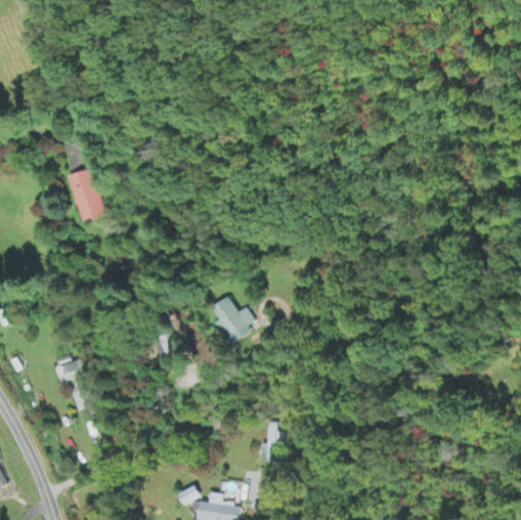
[(68,174),(82,220),(102,214),(89,168),(68,174)]
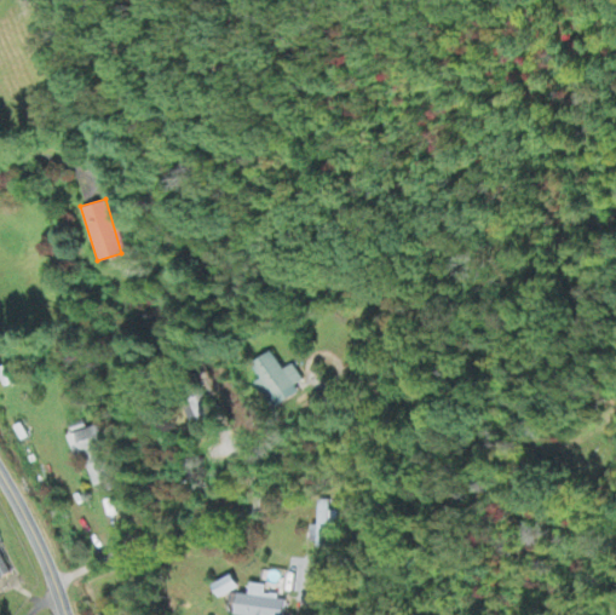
[(249,362),(259,378),(257,380),(272,407),(303,389),(288,363),(281,368),(270,350),(249,362)]
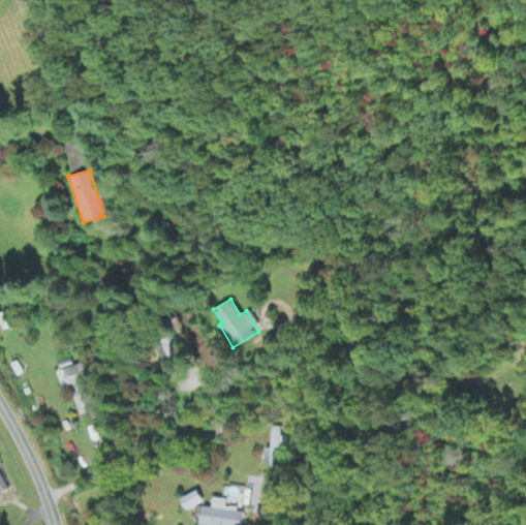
[(78,414),(96,408),(81,362),(55,370),(61,388),(68,385),(78,414)]
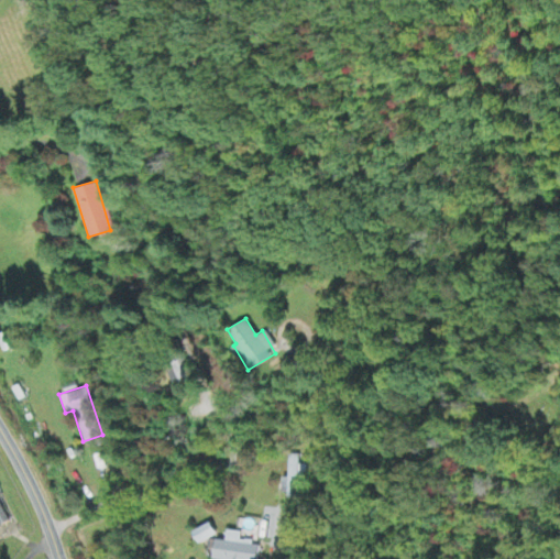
[(303,462),(295,462),(295,455),(284,455),(285,477),(278,477),(280,495),(295,494),(295,475),(304,475),(303,462)]
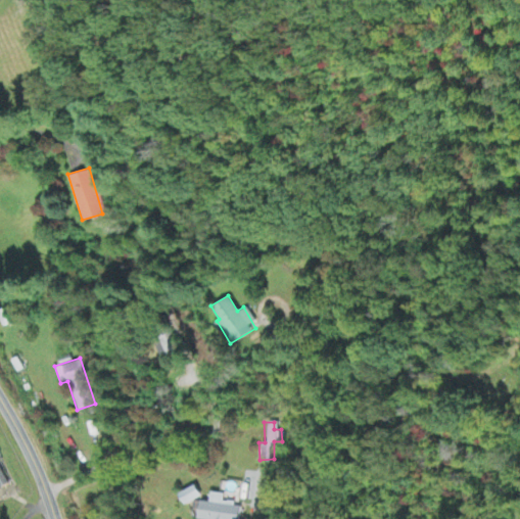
[(178,491),(183,503),(199,496),(194,485),(178,491)]
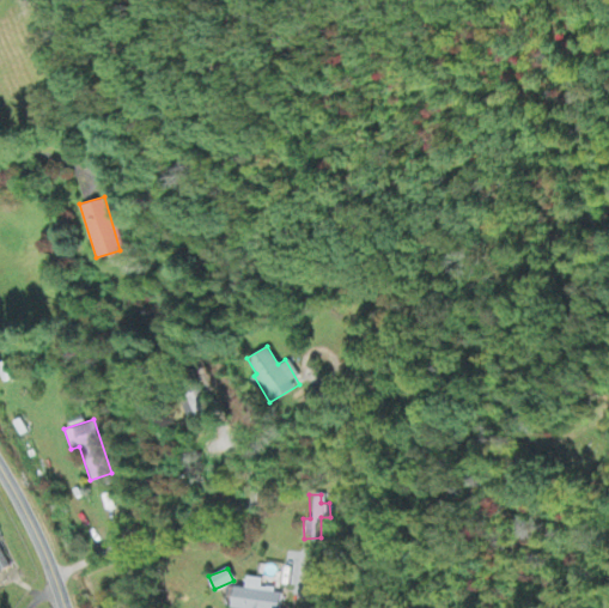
[(231,607),(239,607),(276,607),(279,589),(260,588),(260,576),(244,576),(244,587),(232,585),(231,607)]
